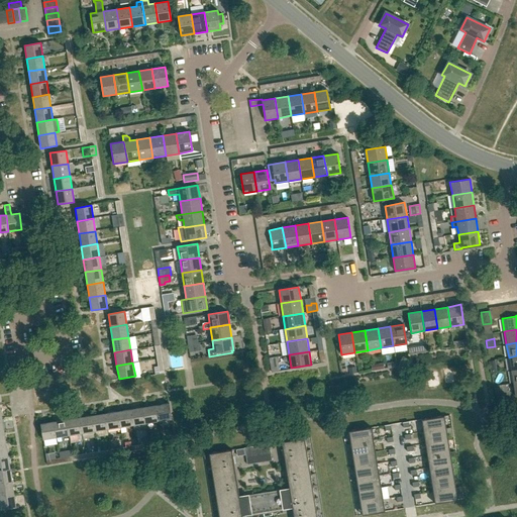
[(156,405),(159,421),(172,419),(169,403),(156,405)]
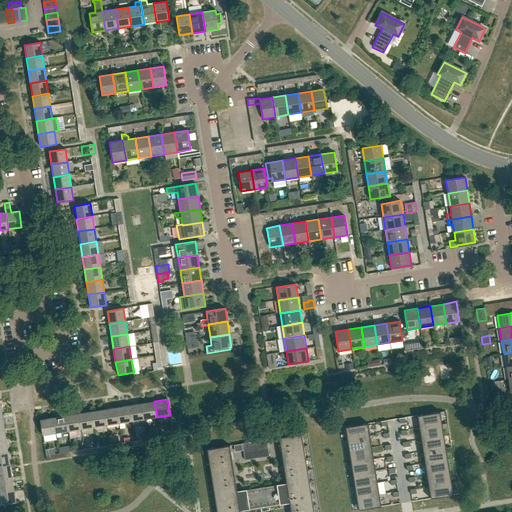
[(144,419),(157,417),(154,401),(142,403),(144,419)]
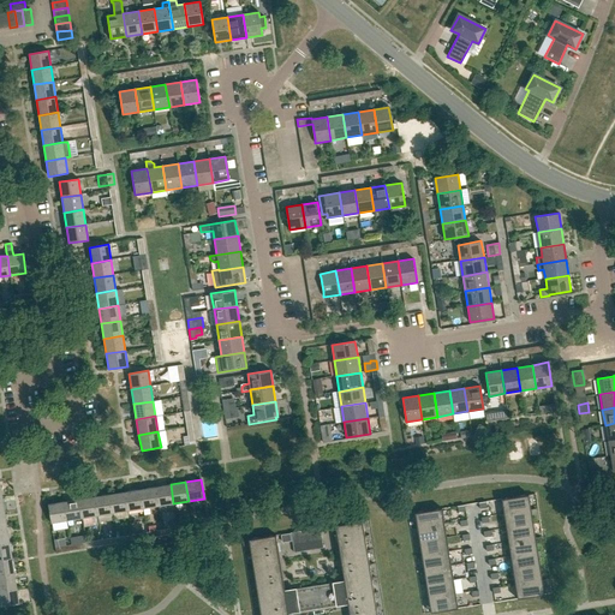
[(157,506),(173,503),(171,484),(155,487),(157,506)]
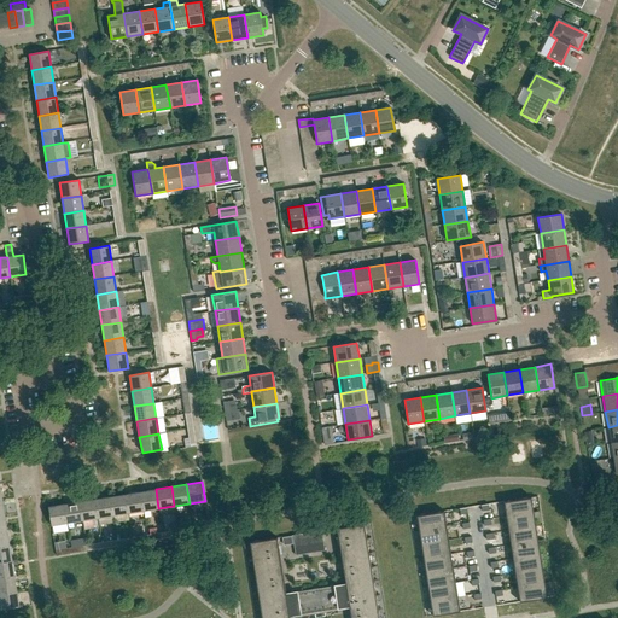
[(144,511),(158,508),(156,489),(140,491),(144,511)]
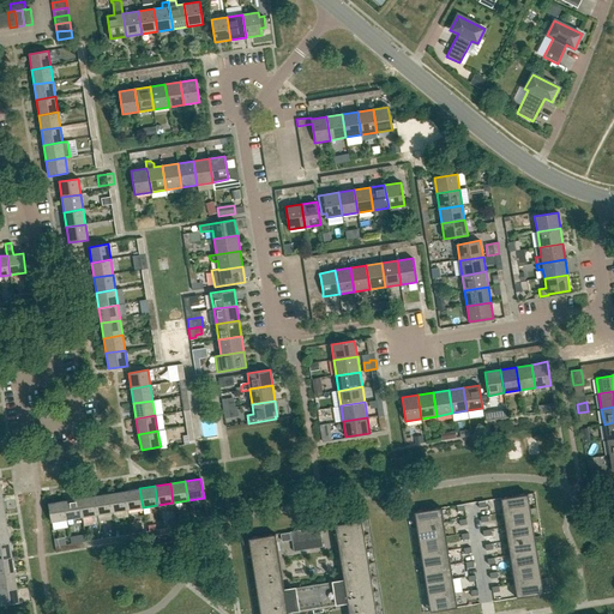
[(127,510),(143,507),(139,488),(125,491),(127,510)]
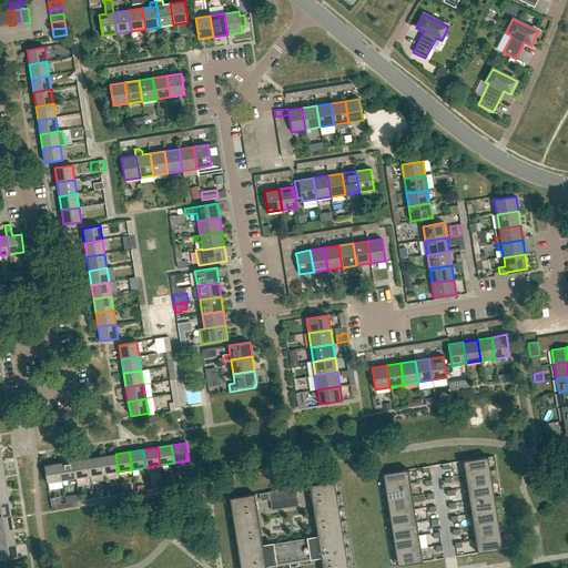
[(104,474),(118,472),(115,454),(101,456),(104,474)]
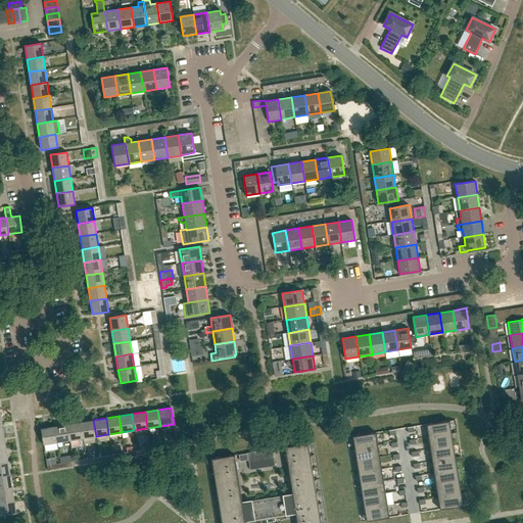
[(83,438),(96,436),(93,420),(80,422),(83,438)]
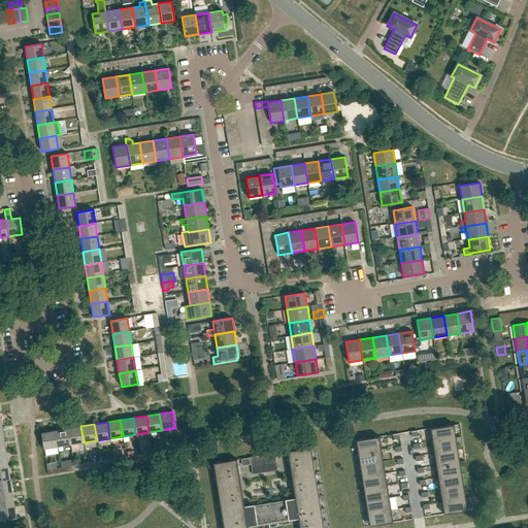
[(454,425),(430,429),(432,441),(456,437),(454,425)]
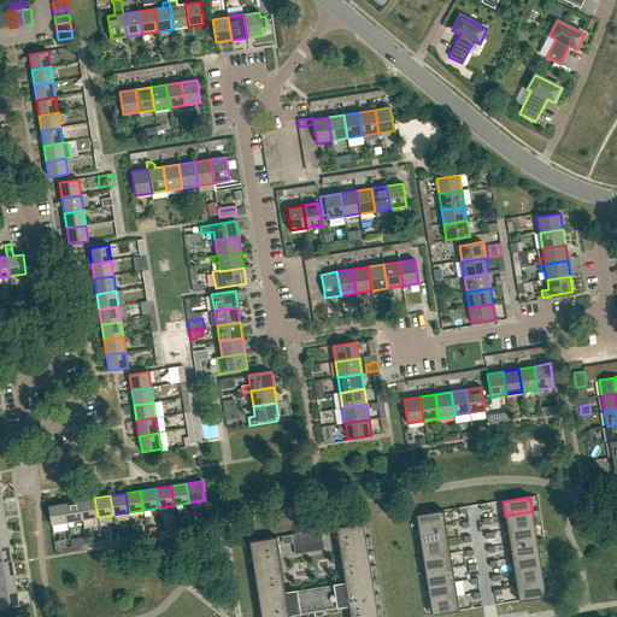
[(82,519),(98,517),(94,498),(80,500),(82,519)]
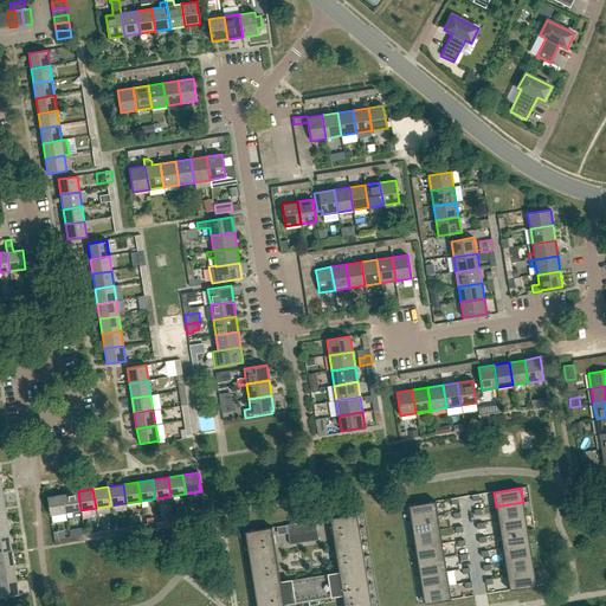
[(66,513),(81,510),(78,491),(63,495),(66,513)]
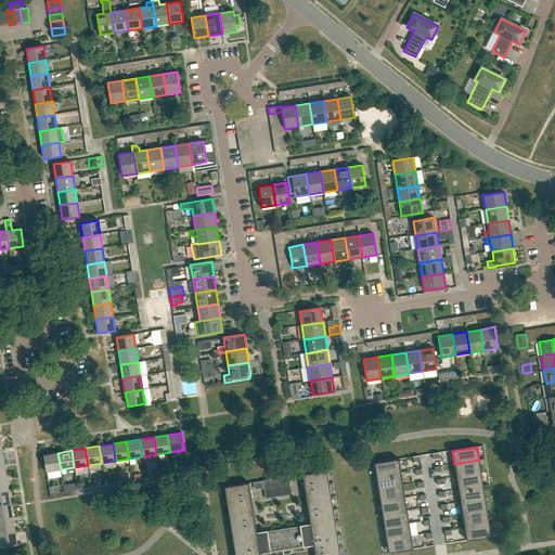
[(47,473),(61,469),(57,453),(43,455),(47,473)]
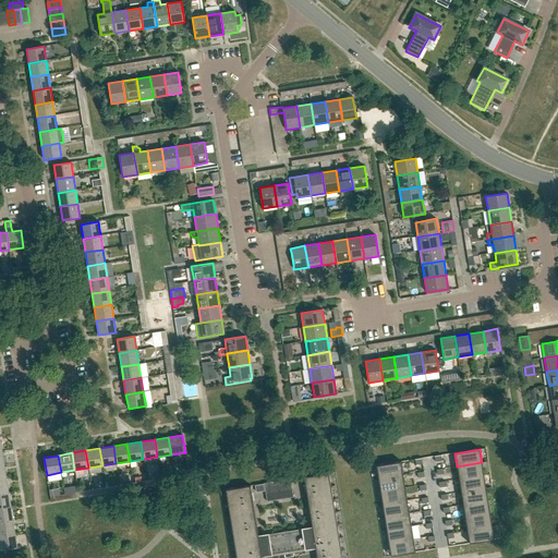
[(378,478),(403,475),(401,461),(376,465),(378,478)]
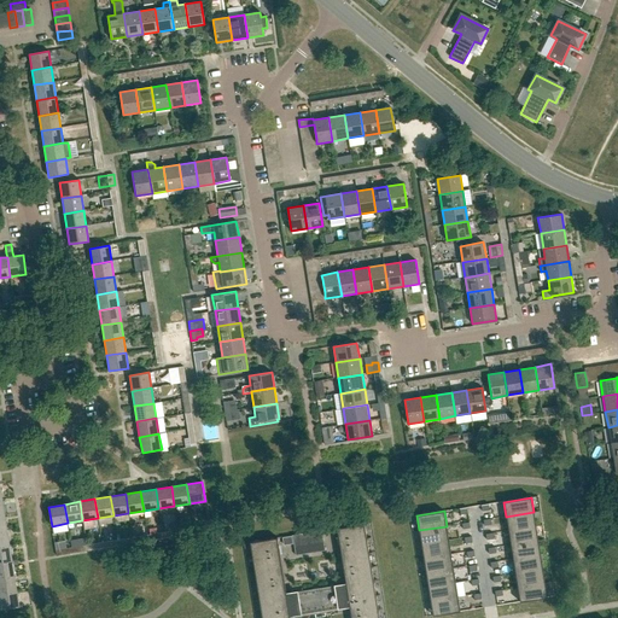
[(508,531),(536,526),(534,512),(506,517),(508,531)]
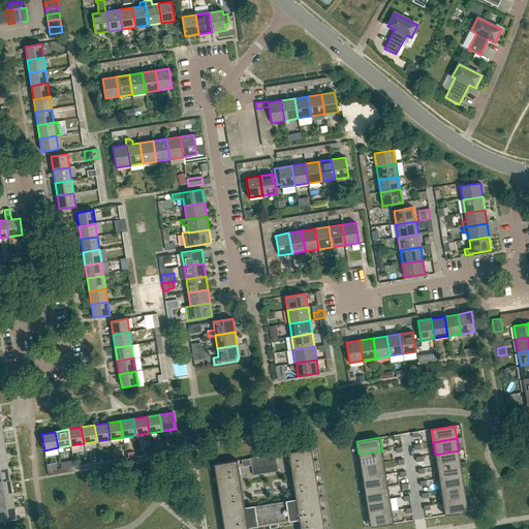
[(300,521),(300,528),(324,528),(312,448),(288,453),(296,500),(245,508),(238,460),(214,464),(223,528),(248,528),(300,521)]
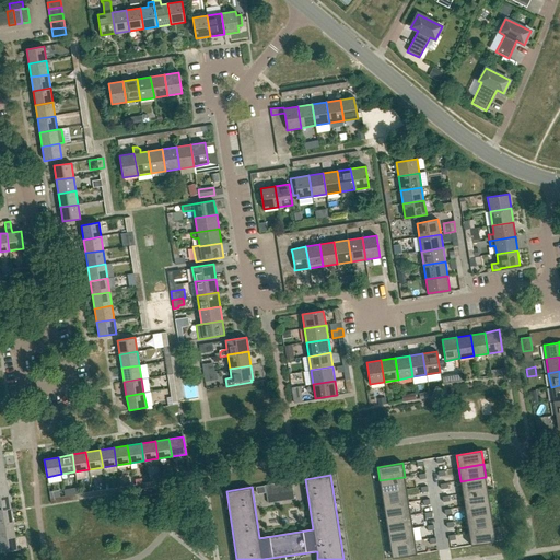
[(382,493),(407,489),(405,477),(380,480),(382,493)]
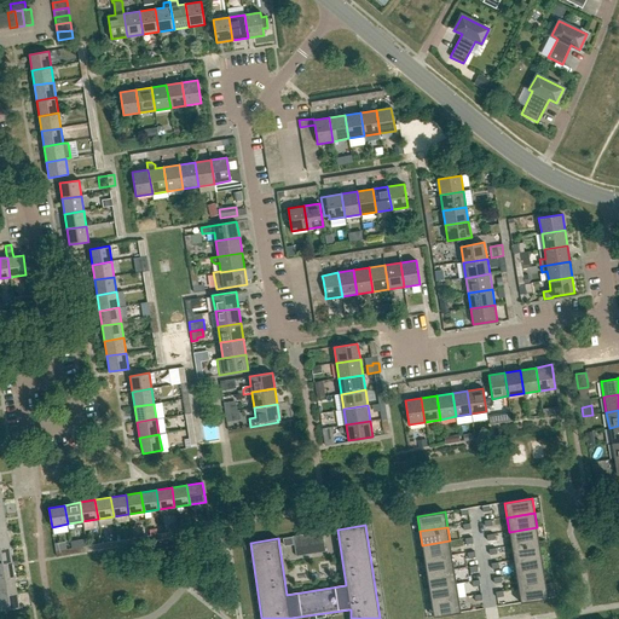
[(537,527),(509,532),(512,545),(539,542),(537,527)]
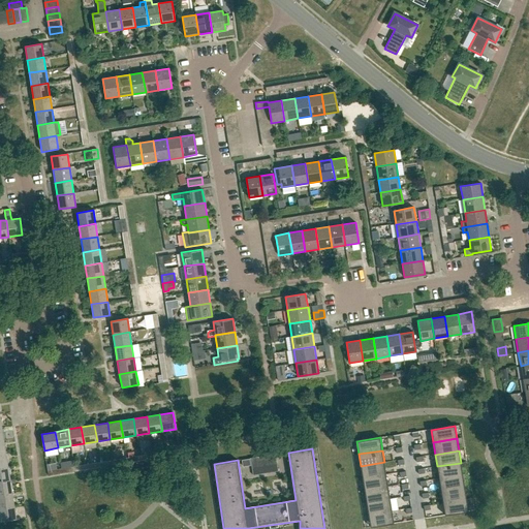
[(0,467),(8,467),(6,454),(0,454),(0,467)]
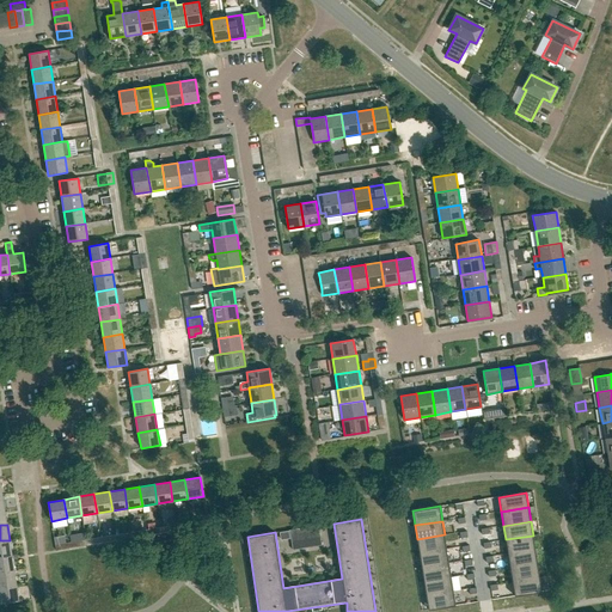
[(318,526),(304,528),(307,548),(322,545),(319,526),(318,526)]
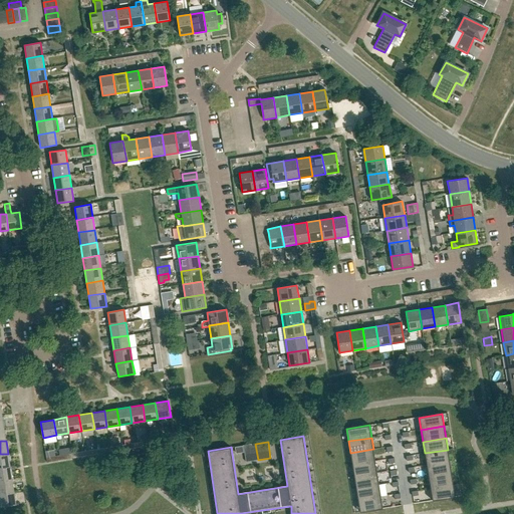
[(246,462),(258,460),(255,444),(243,446),(246,462)]
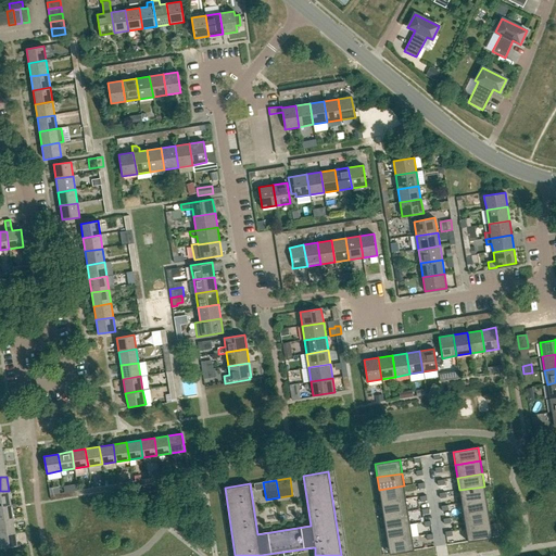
[(404,485),(379,490),(381,503),(406,498),(404,485)]
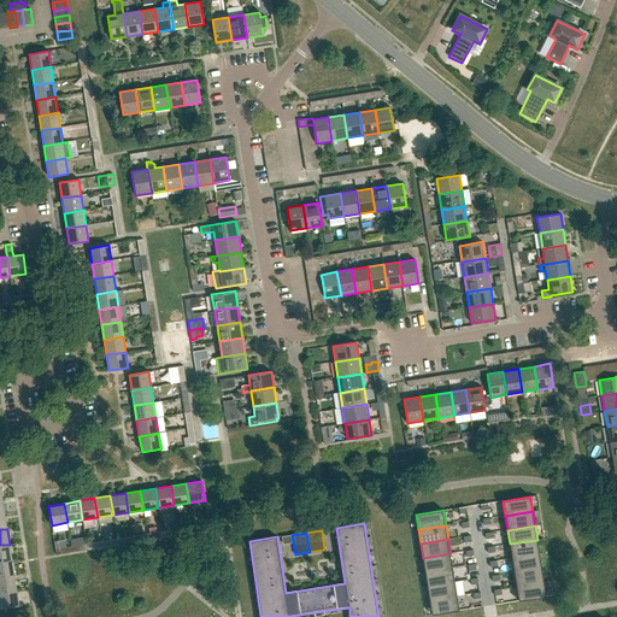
[(538,540),(510,544),(512,558),(540,553),(538,540)]
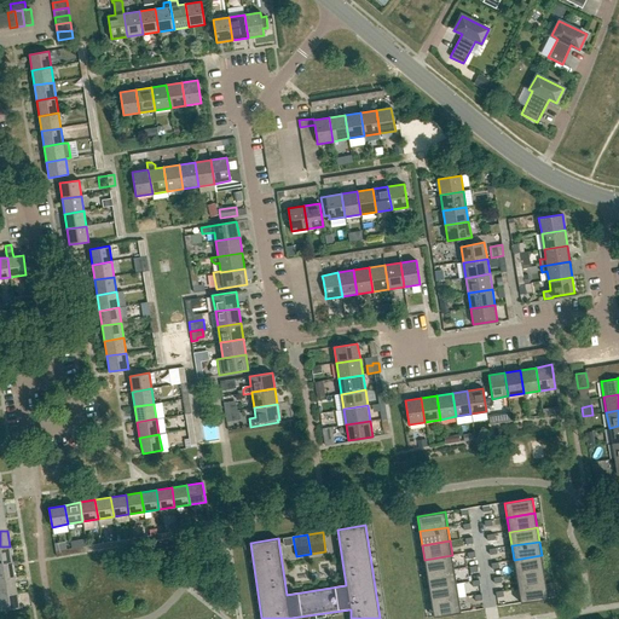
[(0,562),(12,561),(10,547),(0,547),(0,562)]
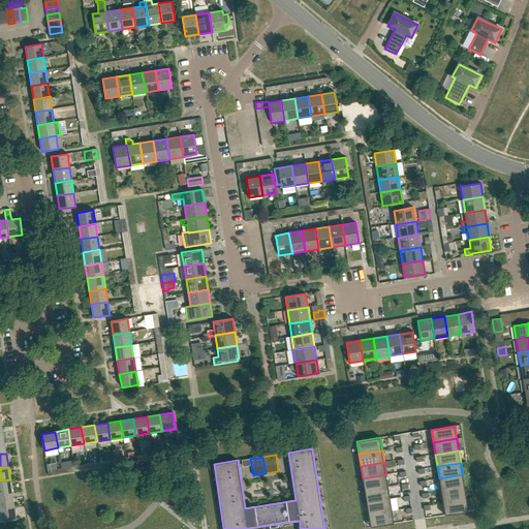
[(386,474),(363,478),(365,491),(389,487),(386,474)]
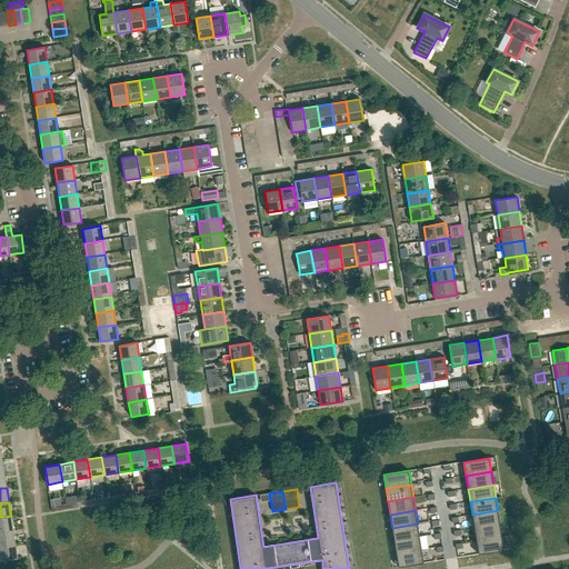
[(500,523),(498,510),(472,515),(475,528),(500,523)]
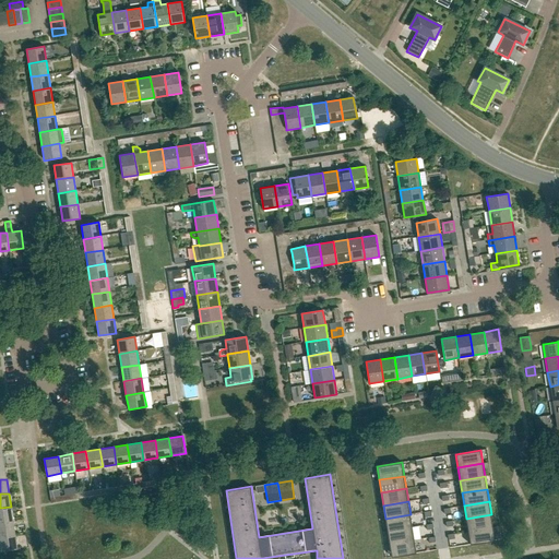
[(0,522),(13,521),(11,507),(0,508),(0,522)]
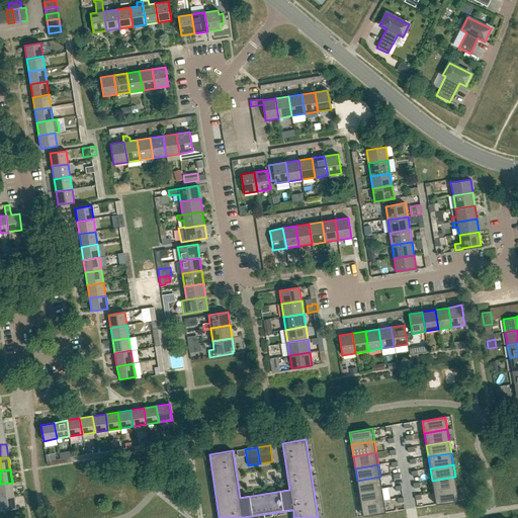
[(357,481),(359,492),(381,489),(380,477),(357,481)]
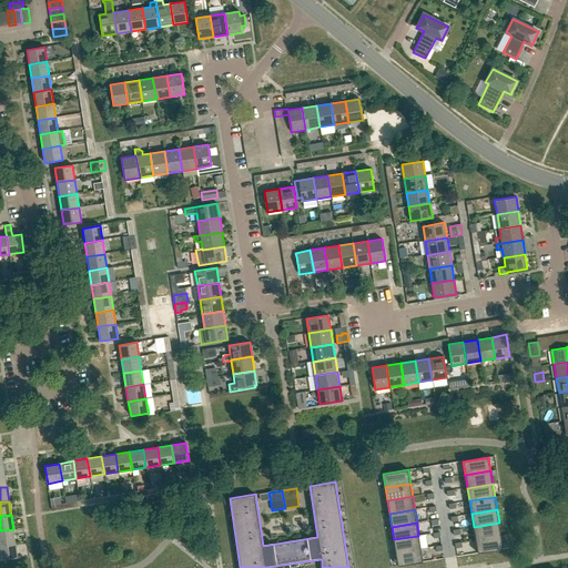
[(476,540),(500,536),(499,523),(474,527),(476,540)]
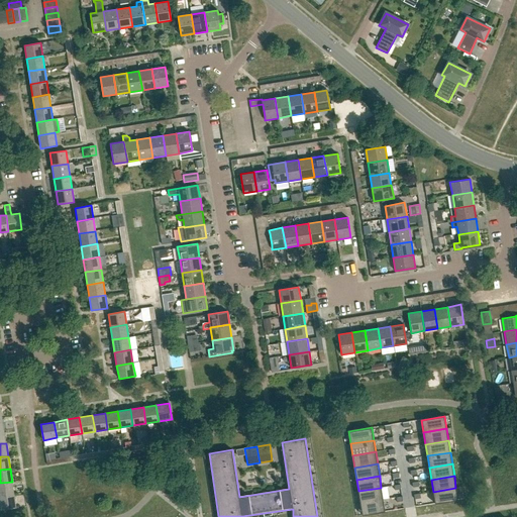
[(0,496),(14,495),(12,482),(0,483),(0,496)]
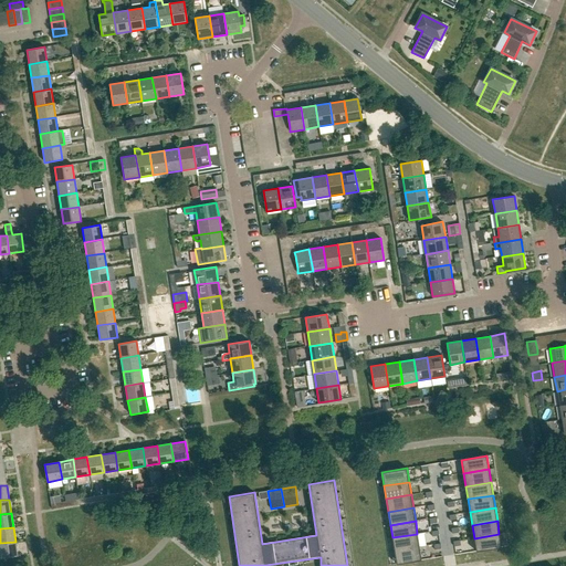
[(425,533),(417,534),(392,537),(395,551),(419,546),(426,545),(425,533)]
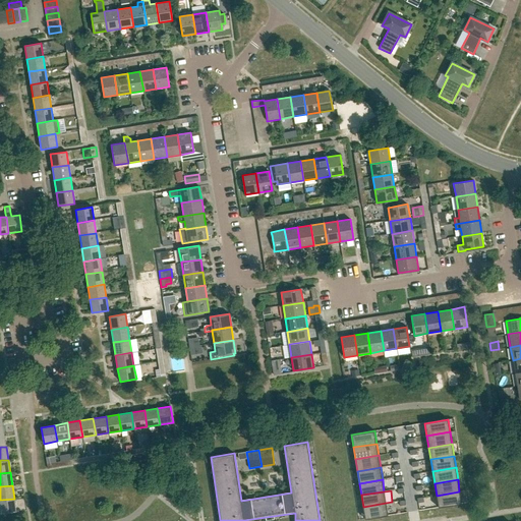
[(439,508),(461,504),(459,491),(437,496),(439,508)]
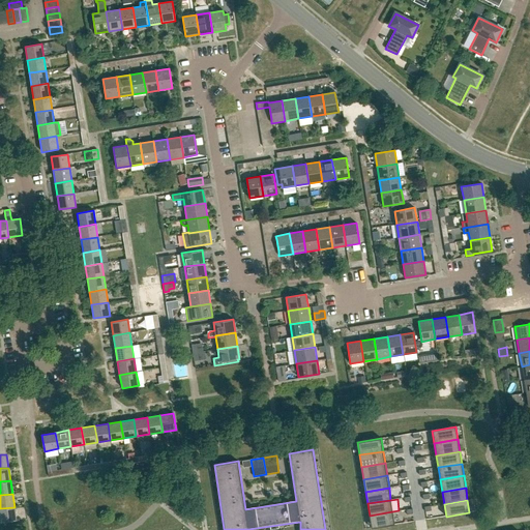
[(15,507),(0,508),(0,520),(0,523),(17,520),(15,507)]
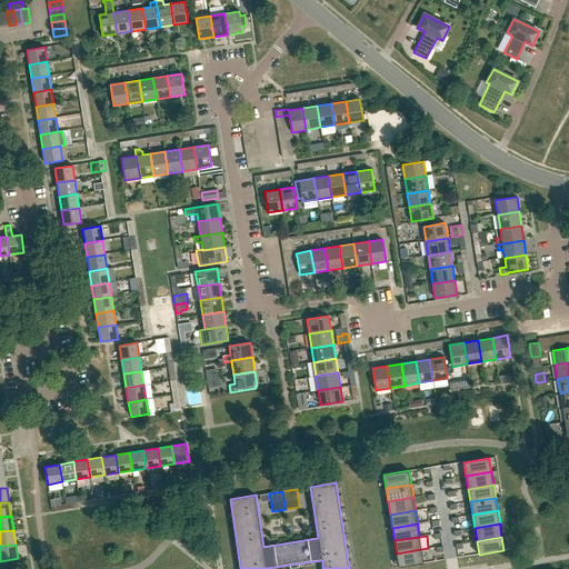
[(423,563),(421,549),(397,553),(399,567),(423,563)]
